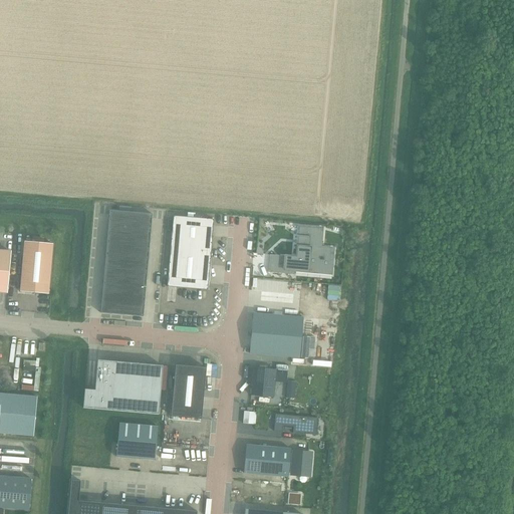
[(109,211),(100,313),(143,317),(152,214),(109,211)]
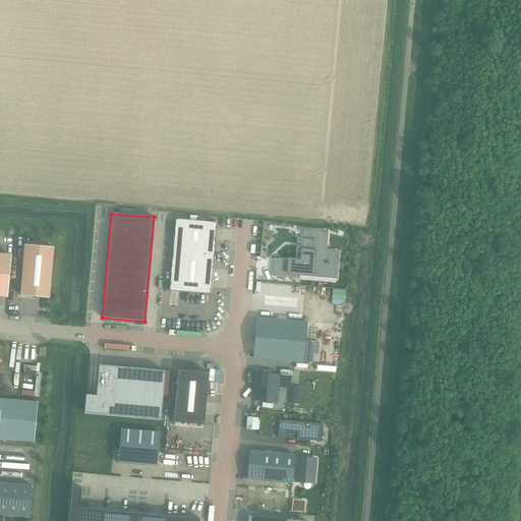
[(217,225),(175,221),(169,291),(211,295),(217,225)]
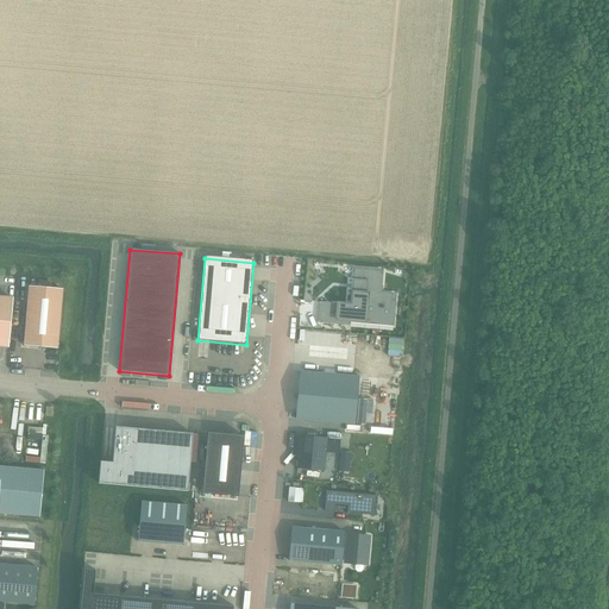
[(319,302),(318,322),(349,326),(350,321),(391,325),(393,309),(389,309),(390,295),(376,294),(377,271),(353,269),(350,305),(319,302)]
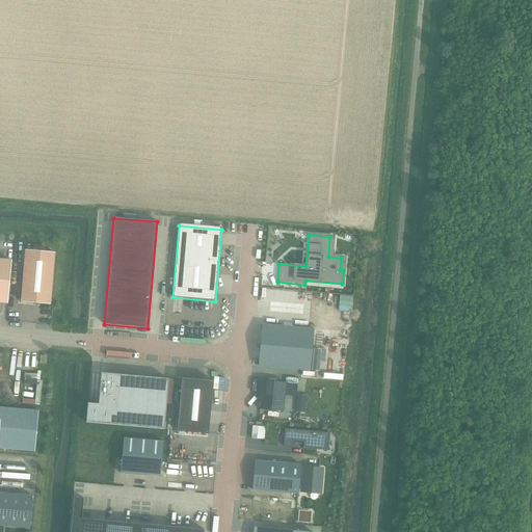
[(24,248),(19,297),(52,300),(55,251),(24,248)]
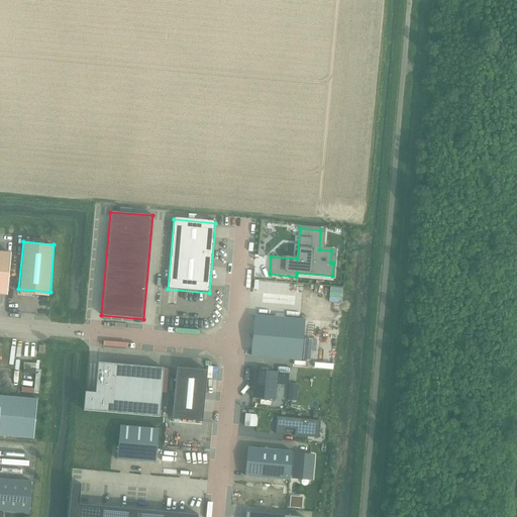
[(0,252),(0,256),(0,273),(8,274),(10,253),(0,252)]
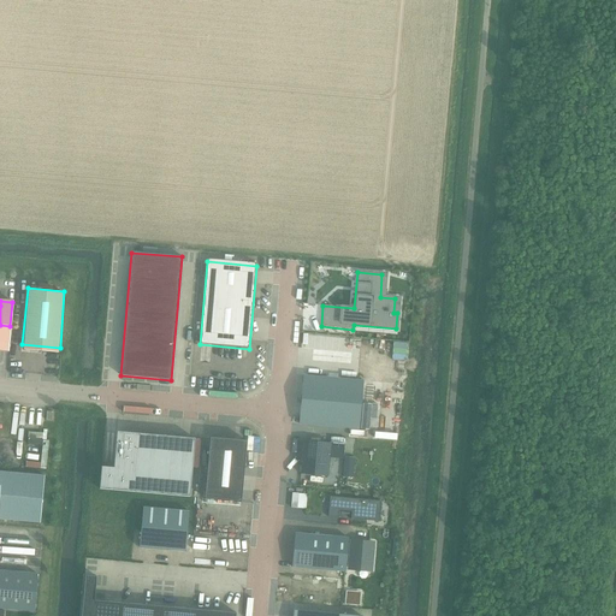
[(0,349),(7,350),(10,327),(10,326),(0,325),(0,349)]
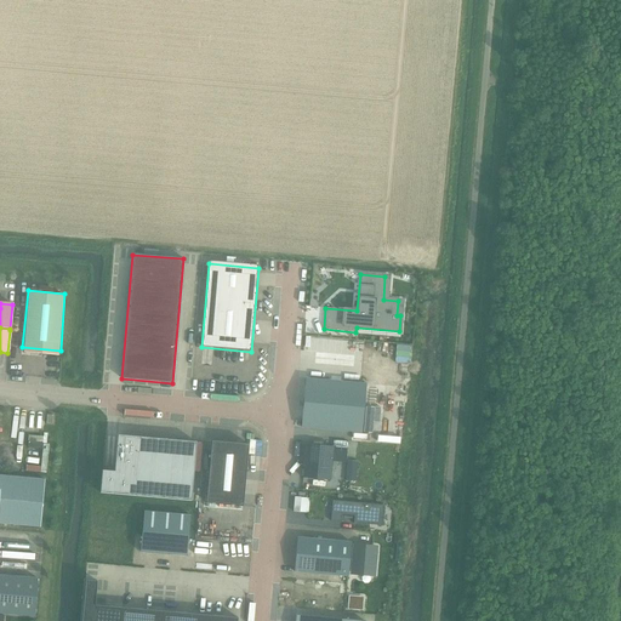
[(306,379),(302,427),(362,432),(366,383),(306,379)]
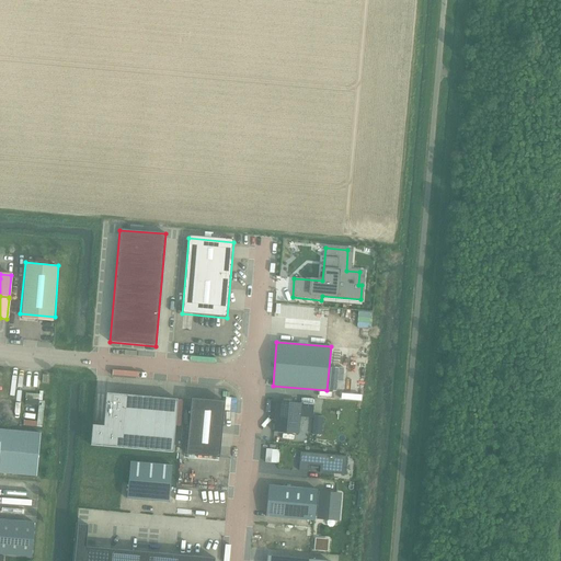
[(330,367),(329,391),(336,391),(338,368),(330,367)]
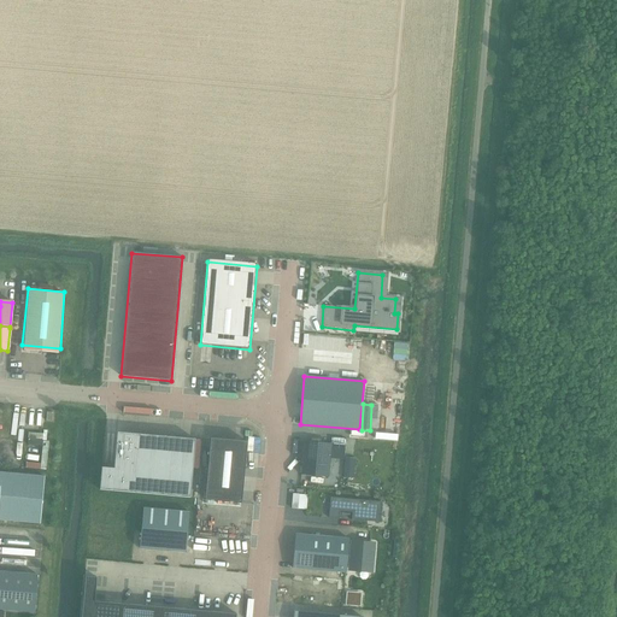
[(101,468),(100,491),(189,498),(194,440),(117,433),(115,469),(101,468)]
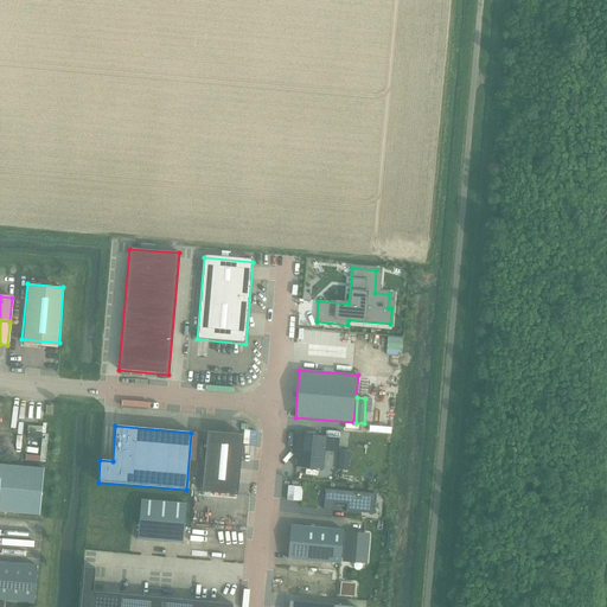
[(206,432),(202,491),(237,494),(242,435),(206,432)]
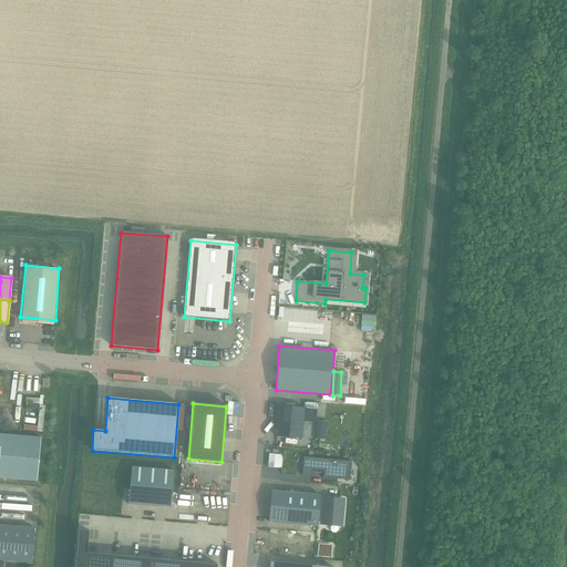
[(279,405),(276,435),(302,437),(305,408),(279,405)]
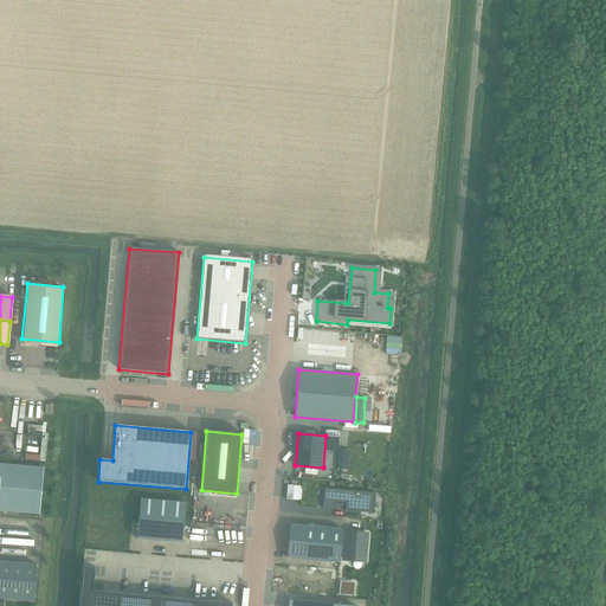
[(0,464),(0,510),(39,515),(43,469),(0,464)]
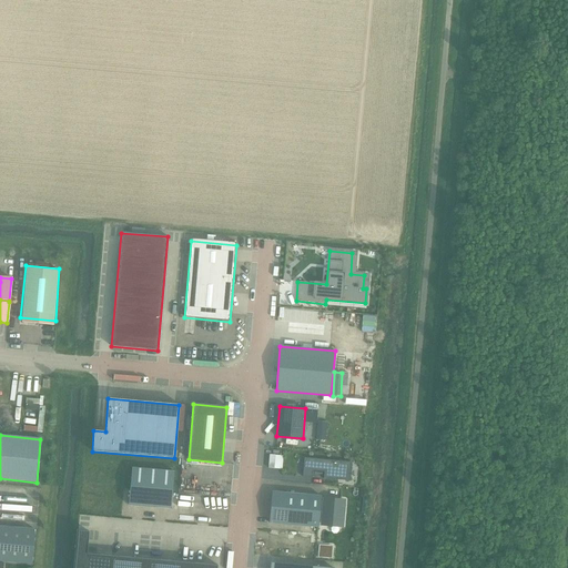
[(304,458),(303,476),(312,477),(313,470),(324,472),(323,478),(350,480),(352,463),(304,458)]
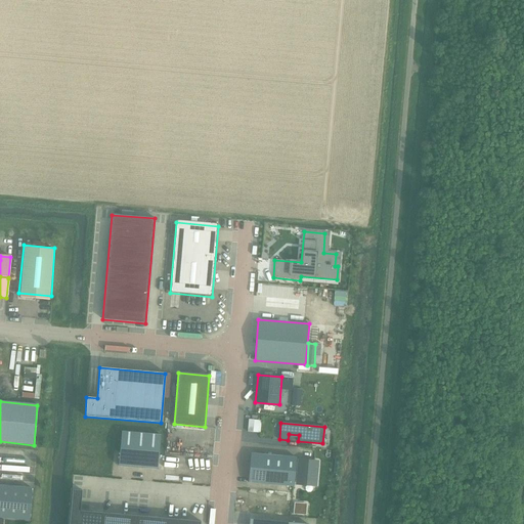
[(122,431),(119,466),(157,469),(160,435),(122,431)]
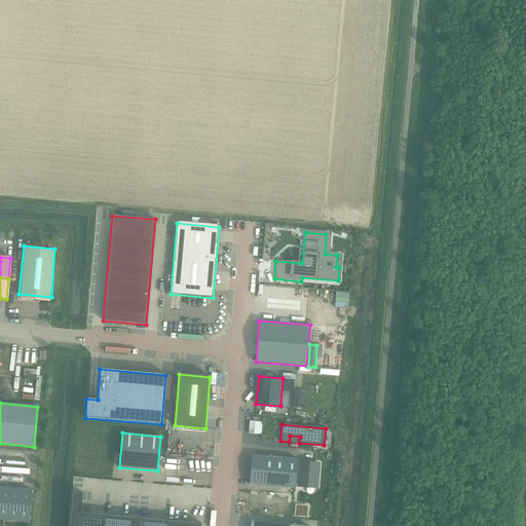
[(297,459),(252,455),(249,485),(294,488),(295,485),(296,463),(297,459)]
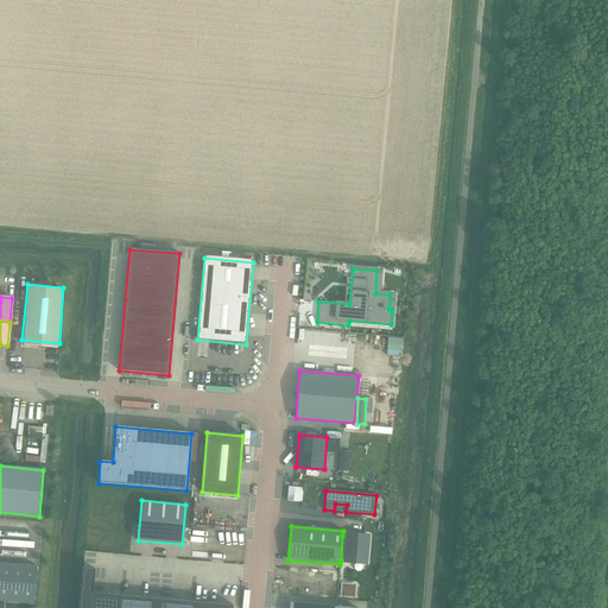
[(342,536),(341,561),(346,561),(346,563),(371,565),(373,534),(347,532),(347,536),(342,536)]
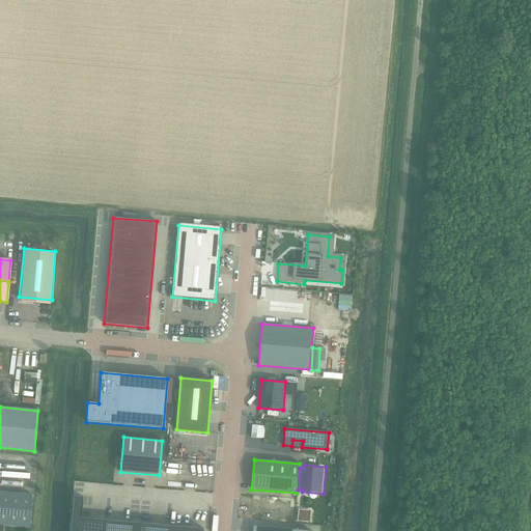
[(0,492),(0,524),(31,527),(34,496),(0,492)]
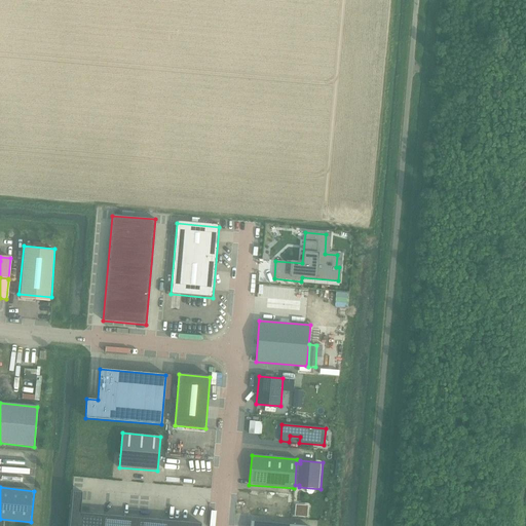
[(71,512),(70,525),(101,525),(103,515),(80,513),(81,493),(73,492),(71,512)]
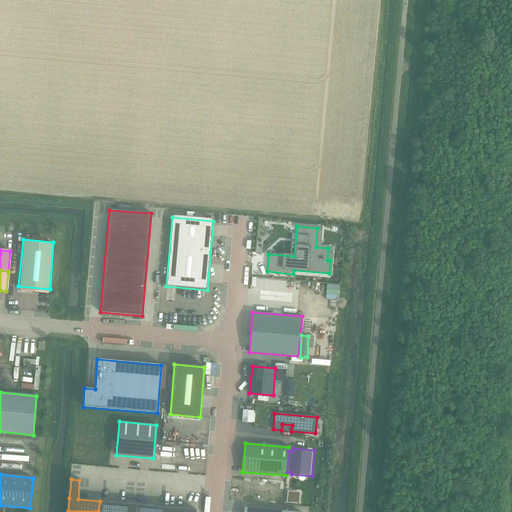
[(100,501),(98,511),(132,511),(134,504),(100,501)]
